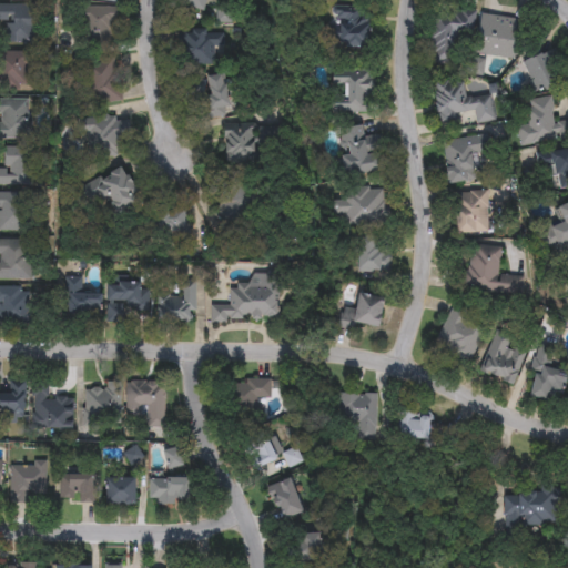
[(210,0),(205,13),(179,4),(180,0),(210,0)]
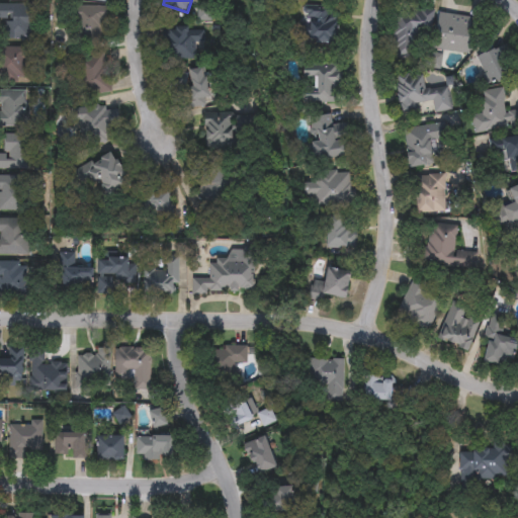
[(3,39),(3,20),(0,20),(0,4),(31,4),(31,39),(3,39)]
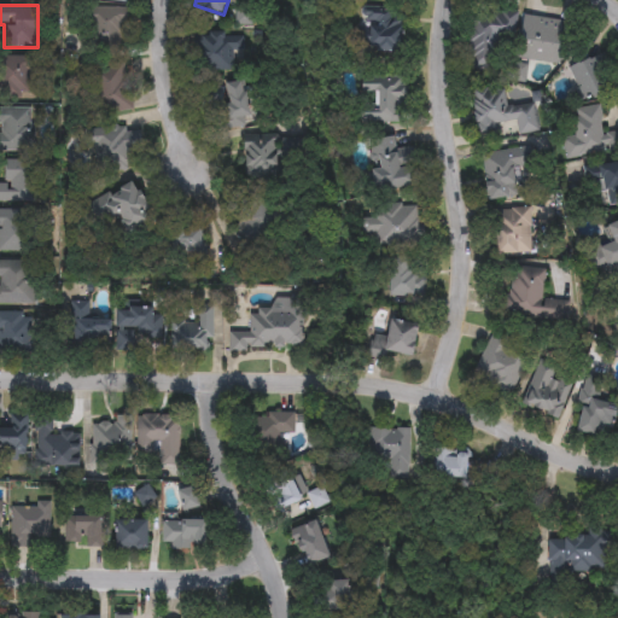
[(391,10),(390,18),(406,21),(402,53),(359,48),(363,6),(391,10)]
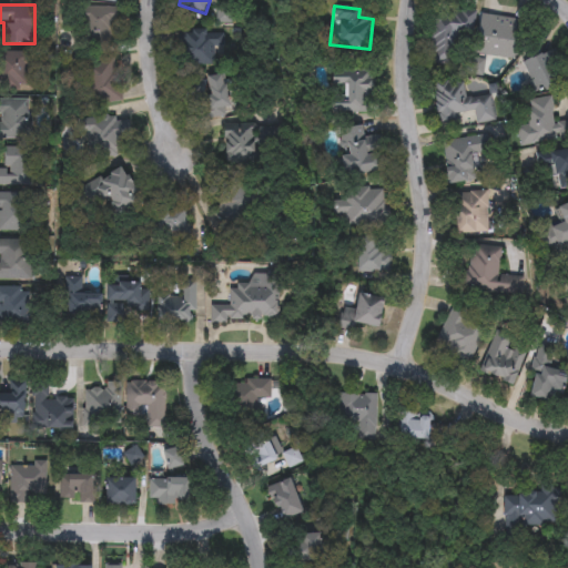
[(114,7),(114,42),(80,42),(80,7),(114,7)]
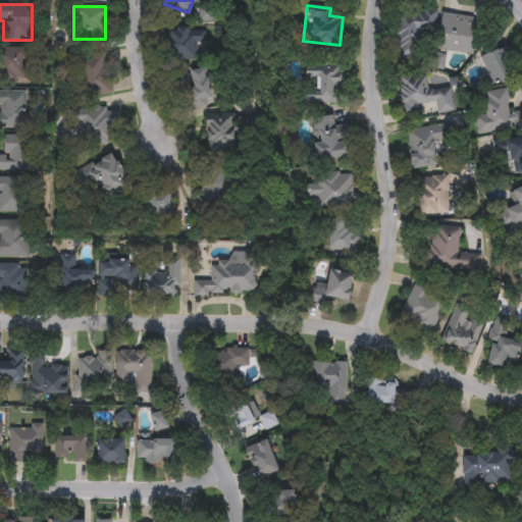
[(428,10),(429,58),(397,58),(396,11),(428,10)]
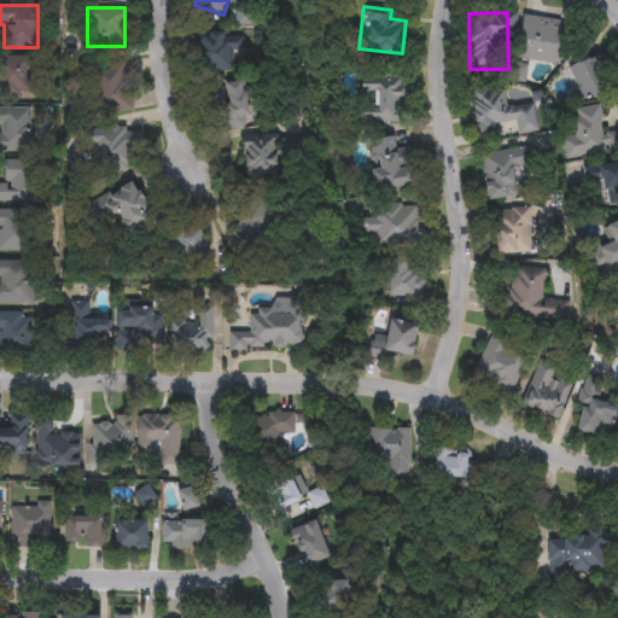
[(570,24),(561,66),(517,57),(525,15),(570,24)]
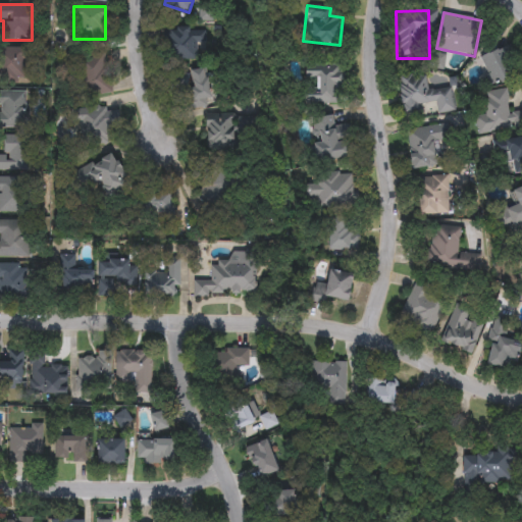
[(199,44),(200,59),(169,60),(169,29),(207,28),(207,44),(199,44)]
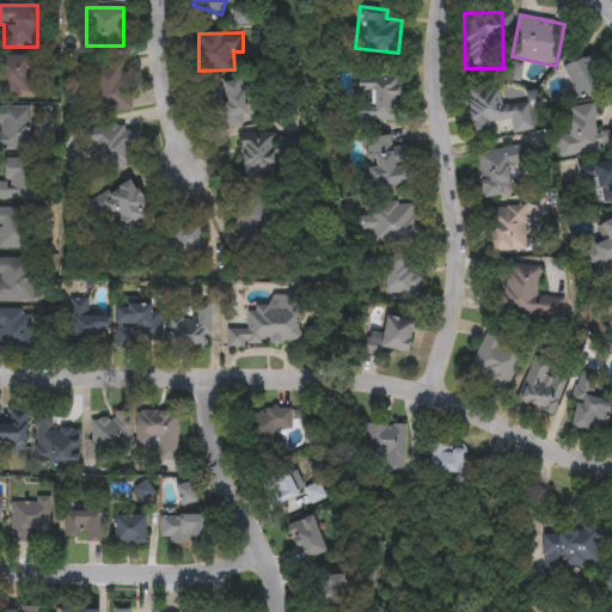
[(562,68),(599,53),(607,73),(603,75),(607,89),(576,102),(562,68)]
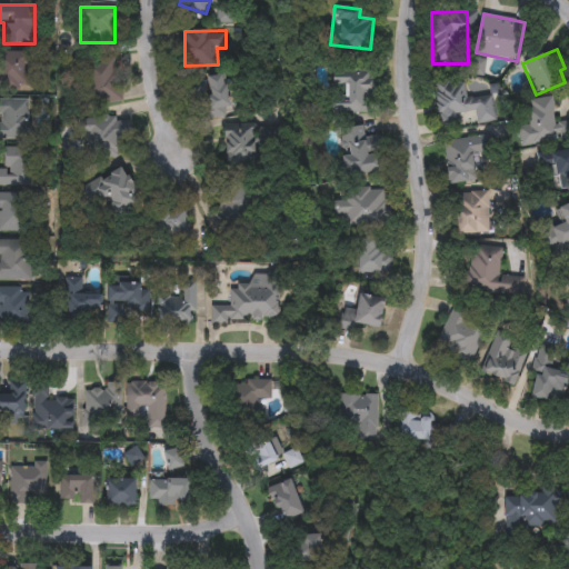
[(28,91),(0,91),(0,52),(28,52),(28,91)]
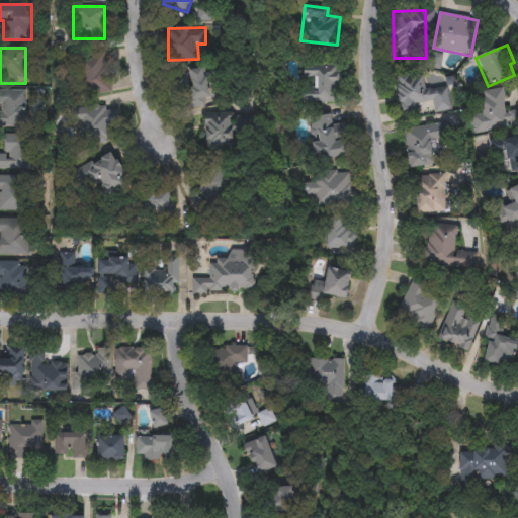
[(109,93),(76,94),(76,57),(108,56),(109,93)]
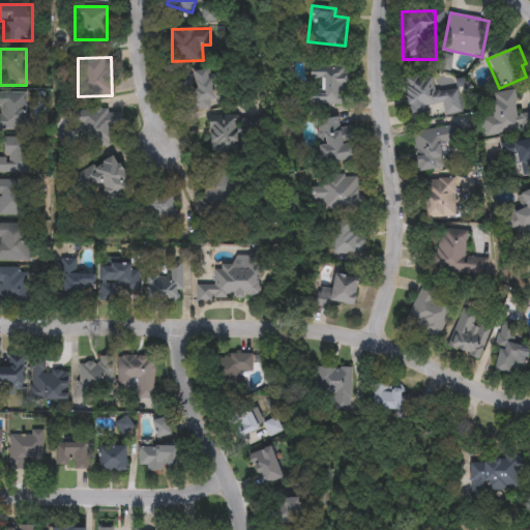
[(313,87),(312,65),(349,65),(349,105),(313,105),(313,87)]
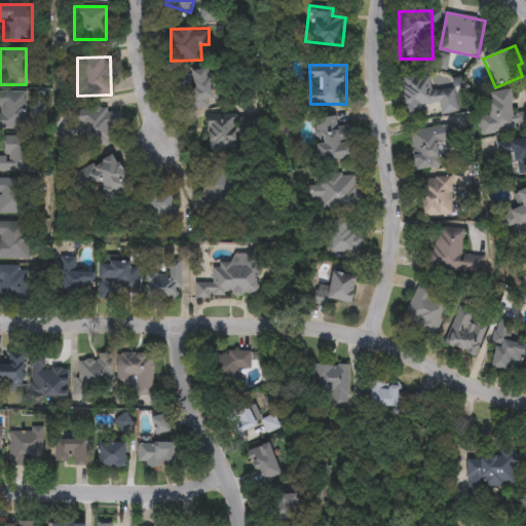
[(192,108),(192,70),(215,70),(215,108),(192,108)]
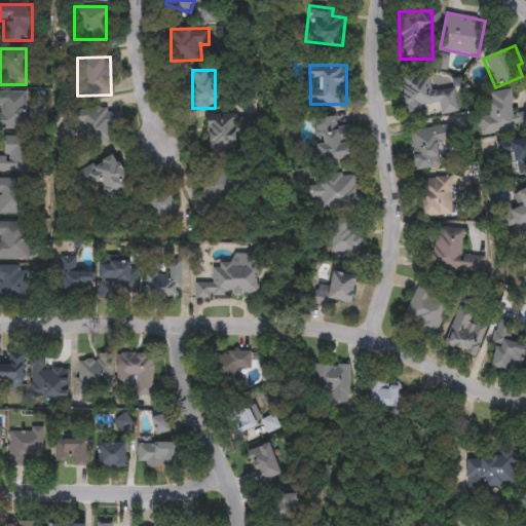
[(440,104),(418,106),(418,112),(404,113),(400,78),(429,75),(430,91),(455,88),(458,113),(441,115),(440,104)]
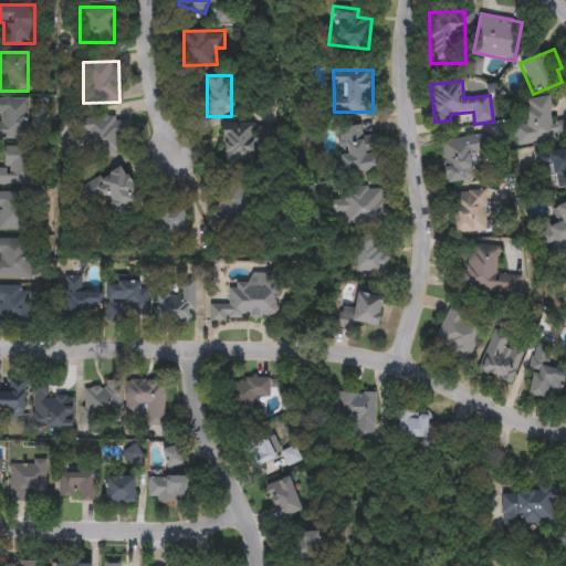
[(525,102),(549,97),(554,124),(565,121),(565,136),(519,145),(515,127),(530,125),(525,102)]
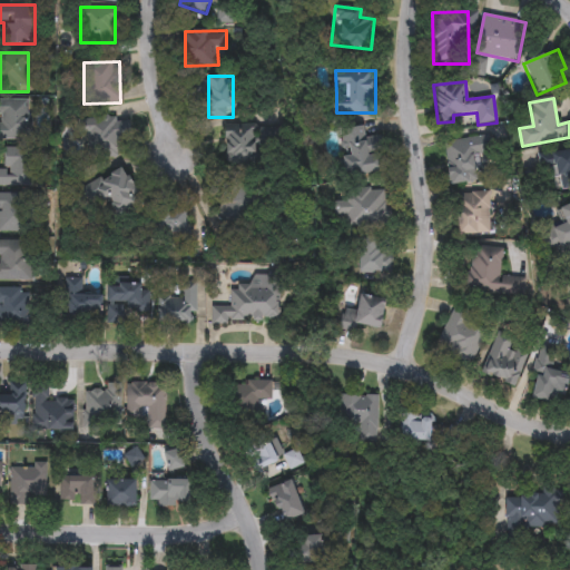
[(0,100),(29,100),(29,139),(0,139),(0,100)]
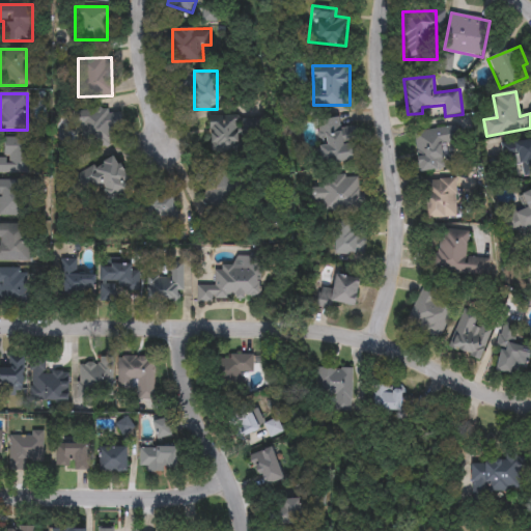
[(122,131),(114,132),(114,147),(83,148),(82,111),(121,111),(122,131)]
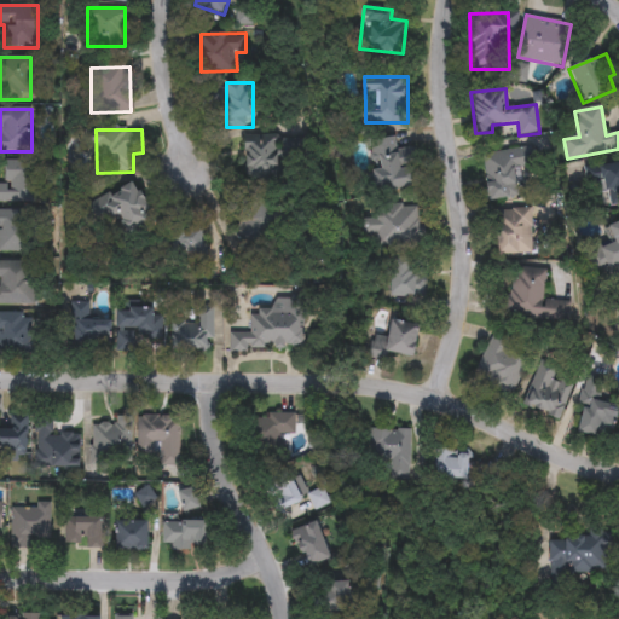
[(247,138),(295,137),(295,157),(285,157),(287,180),(247,181),(247,138)]
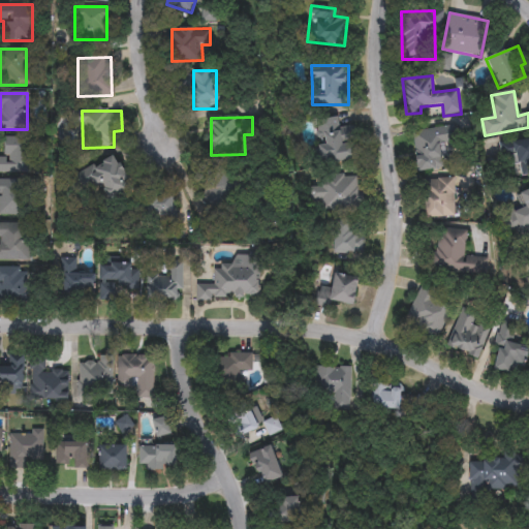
[(317,120),(341,118),(342,131),(355,130),(358,160),(321,163),(317,120)]
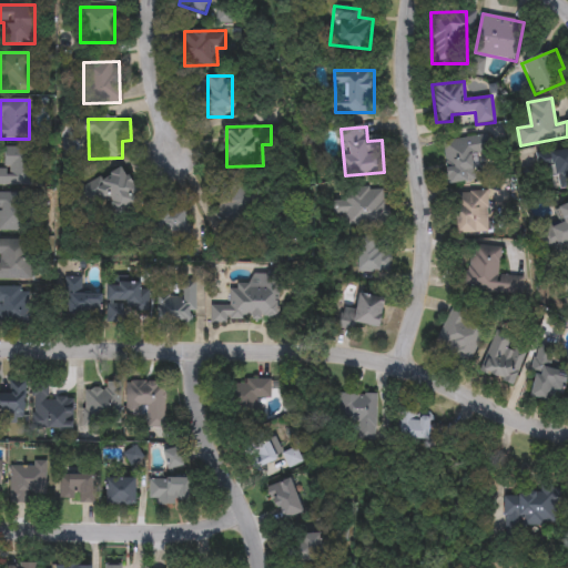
[(475,154),(476,182),(446,184),(444,139),(488,137),(489,153),(475,154)]
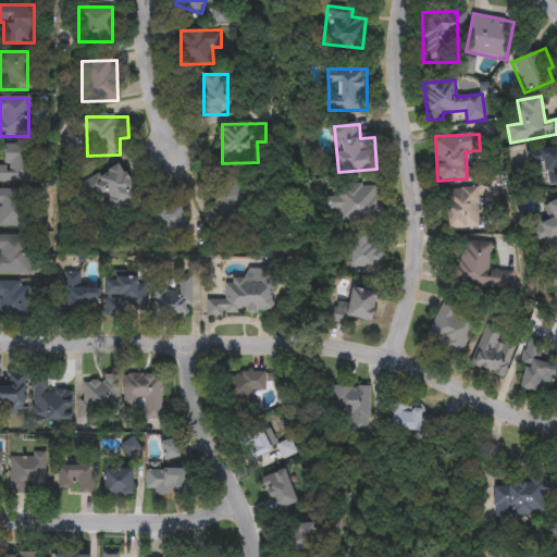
[(3,145),(33,145),(33,182),(0,182),(0,165),(3,165),(3,145)]
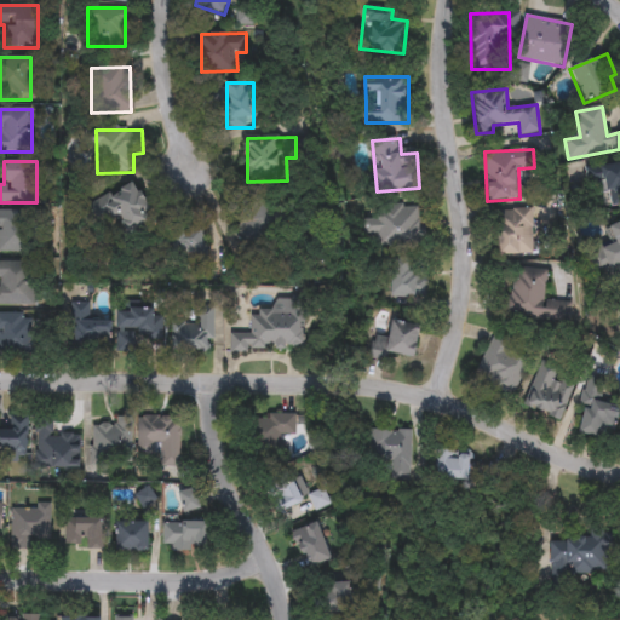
[(586,166),(619,162),(619,200),(606,201),(604,184),(587,185),(586,166)]
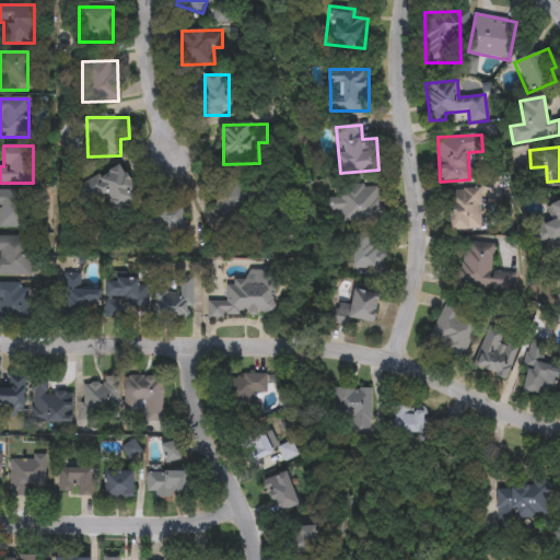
[(118,214),(103,195),(93,202),(82,189),(118,163),(143,196),(118,214)]
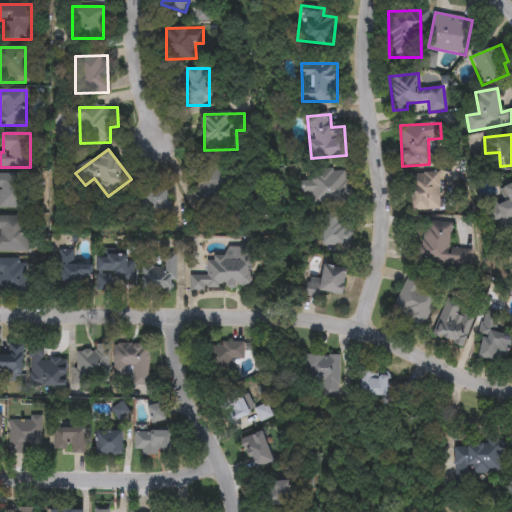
[(349,170),(349,202),(308,203),(307,171),(349,170)]
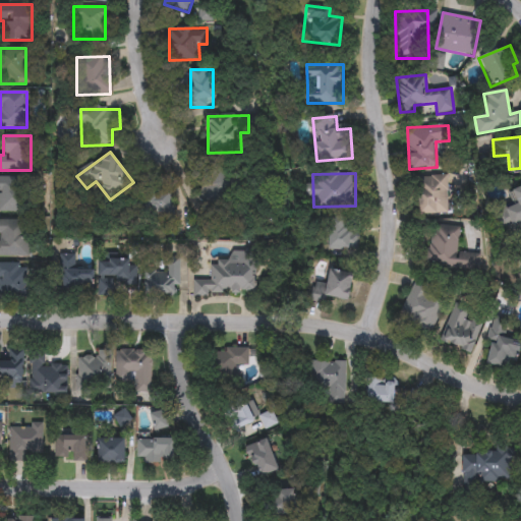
[(447,175),(448,214),(417,215),(416,176),(447,175)]
